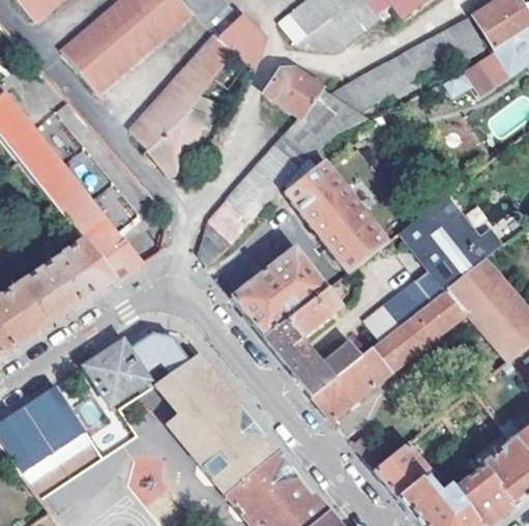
[(16,0),(32,18),(53,0),(16,0)]
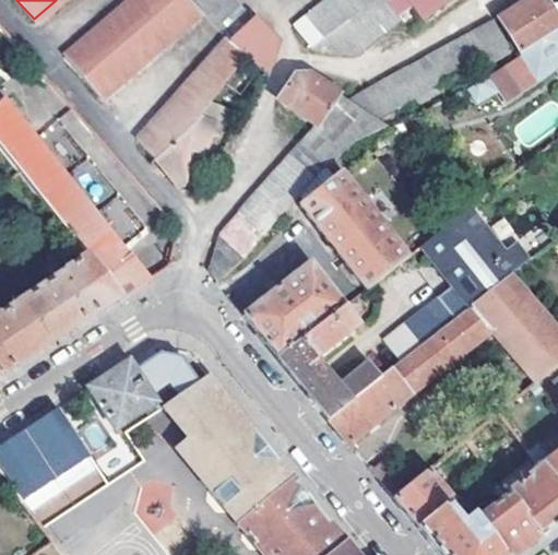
[(99,95),(202,9),(193,0),(123,0),(63,54),(99,95)]
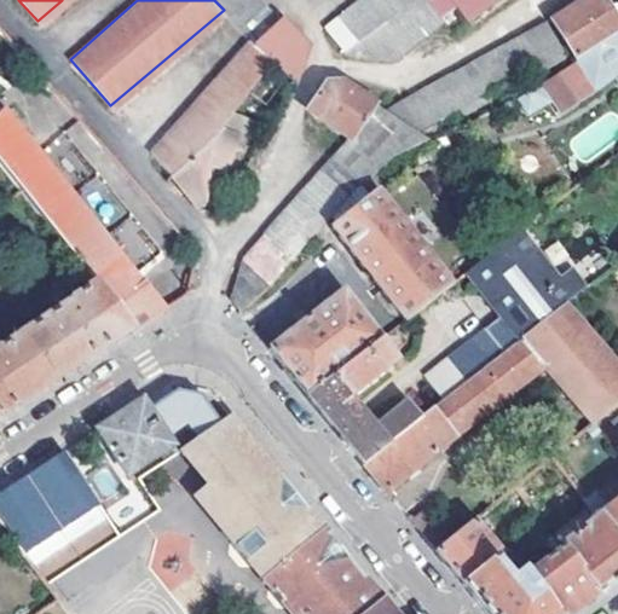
[(214,0),(224,10),(235,0),(214,0)]
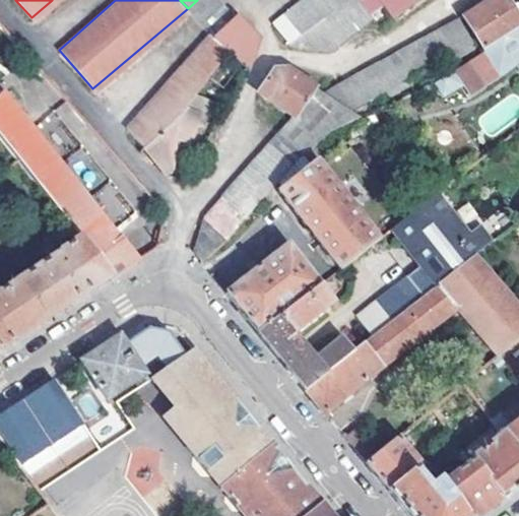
[(197,0),(188,8),(197,17),(214,0),(197,0)]
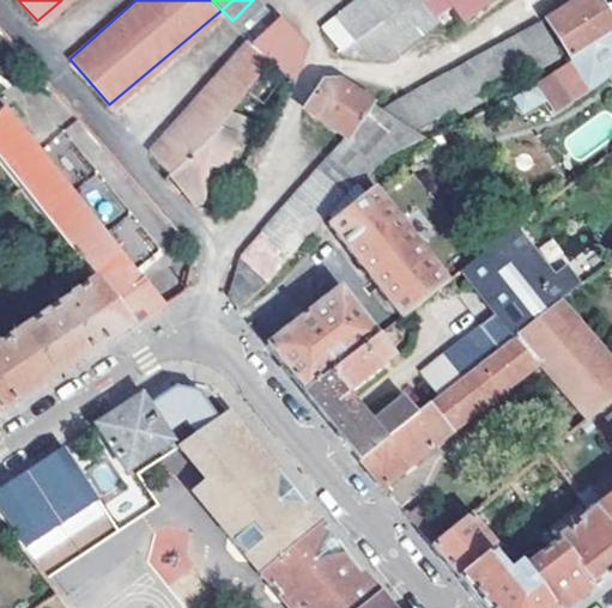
[(253,0),(232,20),(243,31),(266,10),(258,0),(253,0)]
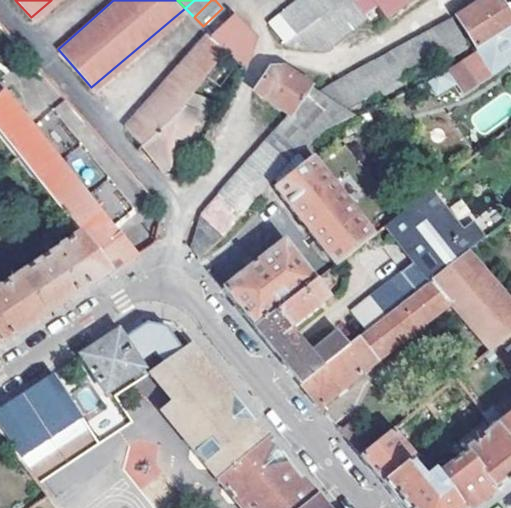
[(293,0),(289,3),(305,25),(315,17),(302,0),(293,0)]
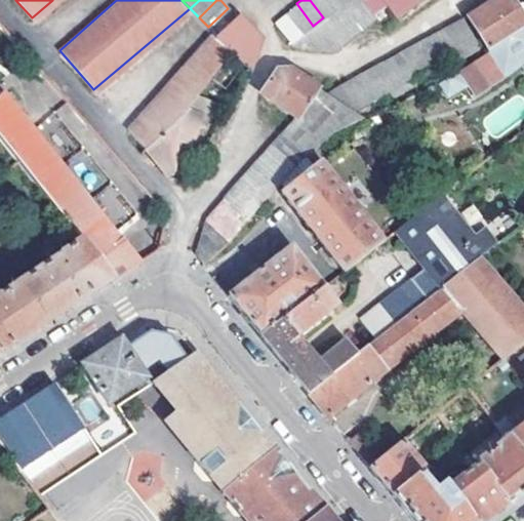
[(310,0),(323,17),(324,16),(335,8),(328,0),(310,0)]
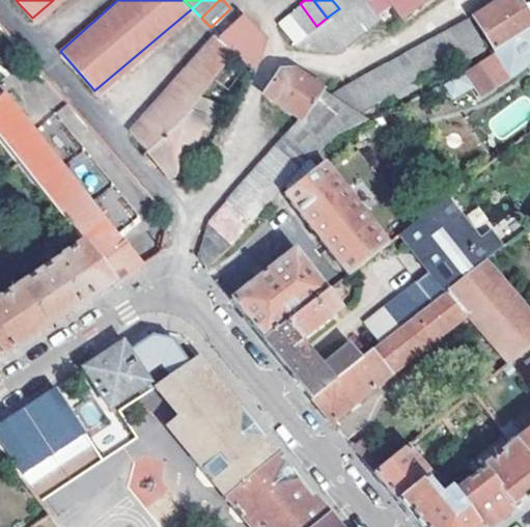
[(332,0),(339,8),(349,1),(347,0),(332,0)]
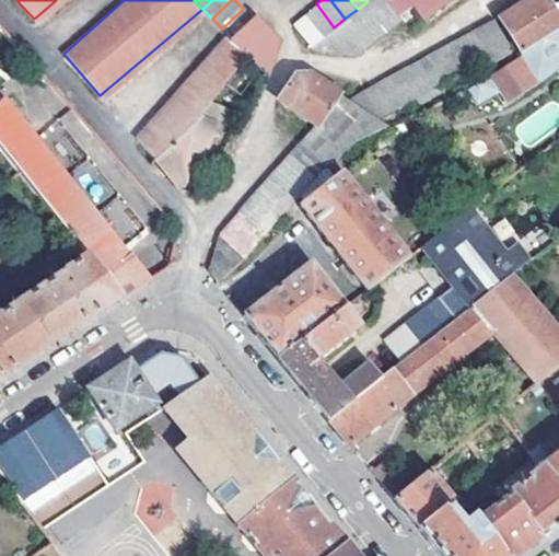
[(368,1),(358,9),(375,34),(387,24),(369,0),(368,1)]
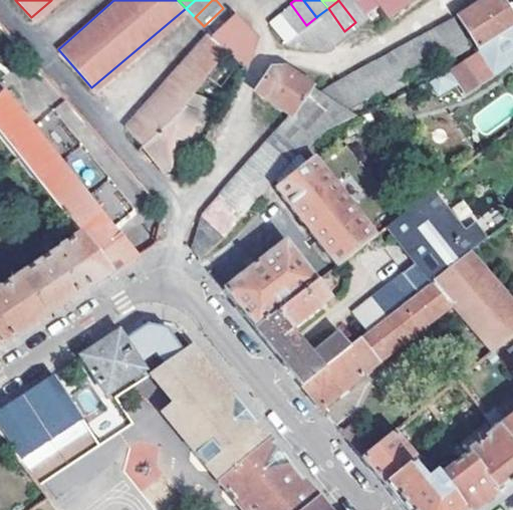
[(338,0),(355,22),(365,14),(363,11),(354,0),(338,0)]
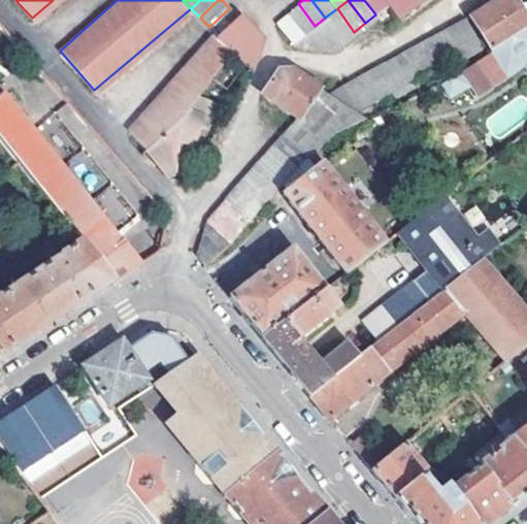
[(388,1),(397,14),(416,0),(364,0),(373,11),(388,1)]
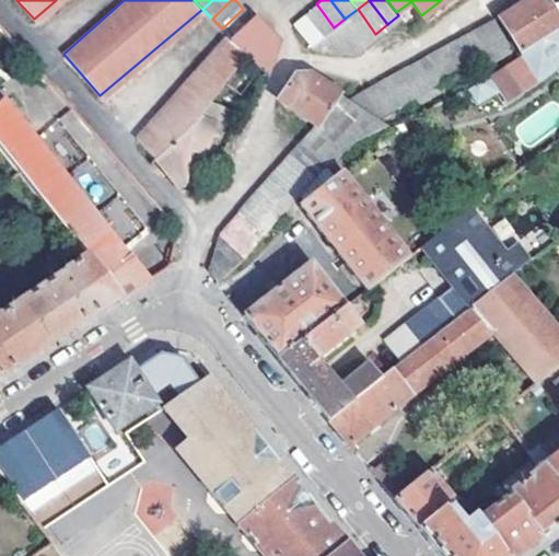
[(520,50),(558,25),(558,19),(550,6),(546,0),(522,0),(498,16),(520,50)]
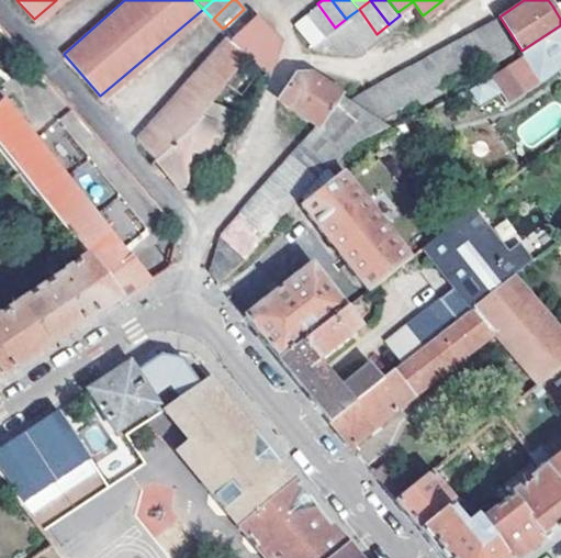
[(305,13),(323,36),(335,28),(317,3),(305,13)]
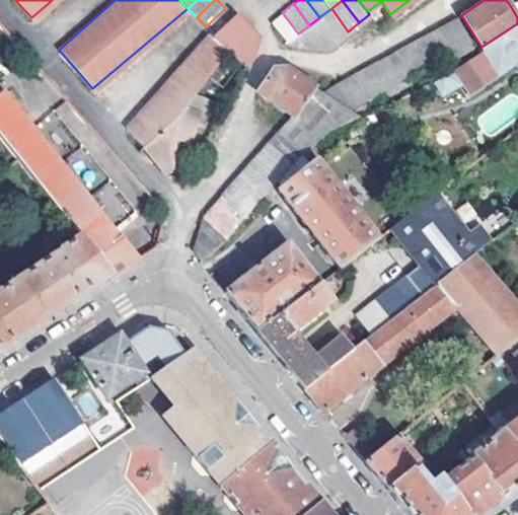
[(234,16),(225,8),(206,26),(210,31),(215,37),(234,16)]
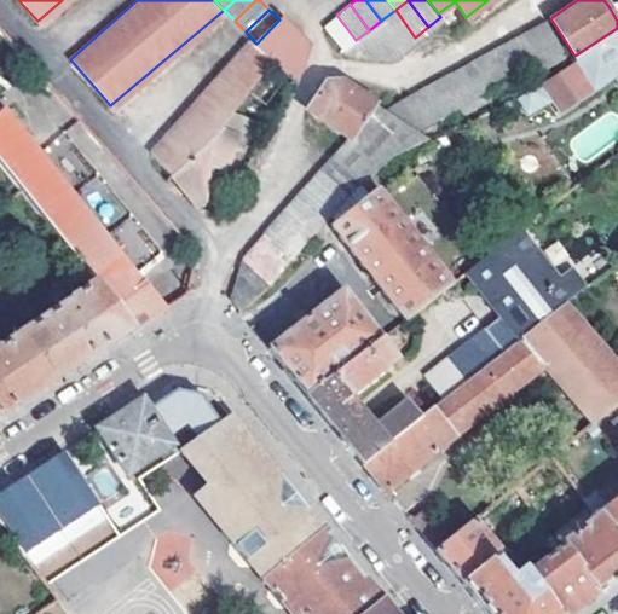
[(396,10),(382,19),(403,46),(415,38),(396,10)]
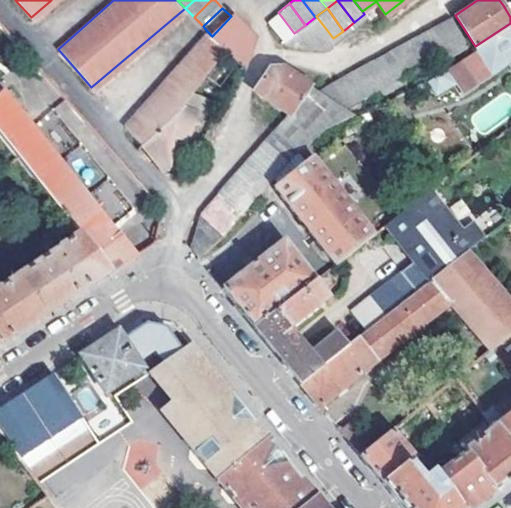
[(268,21),(284,41),(294,33),(278,12),(268,21)]
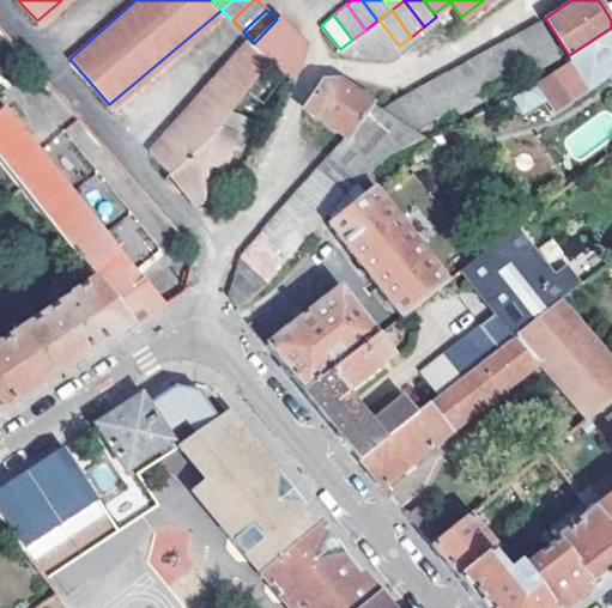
[(277,19),(254,43),(268,58),(285,74),(291,70),(301,44),(277,19)]
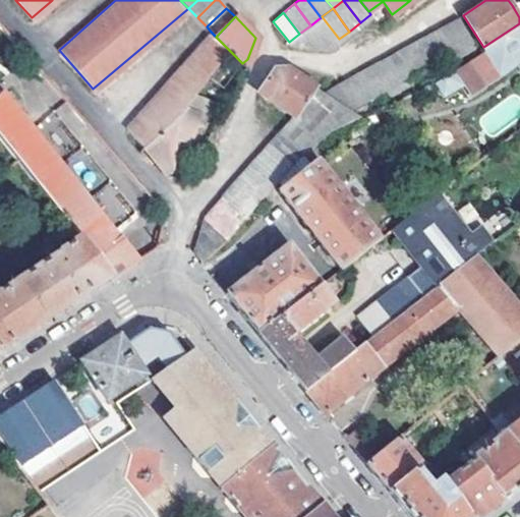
[(321,17),(310,25),(299,34),(289,42),(328,48),(339,39),(322,16),(321,17)]
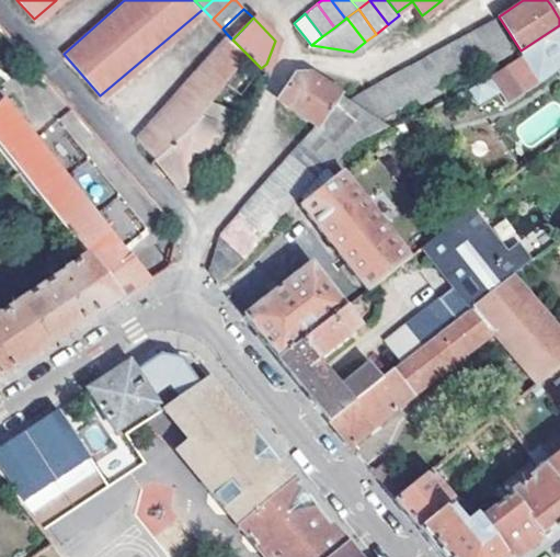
[(493,20),(481,26),(496,50),(510,44),(493,20)]
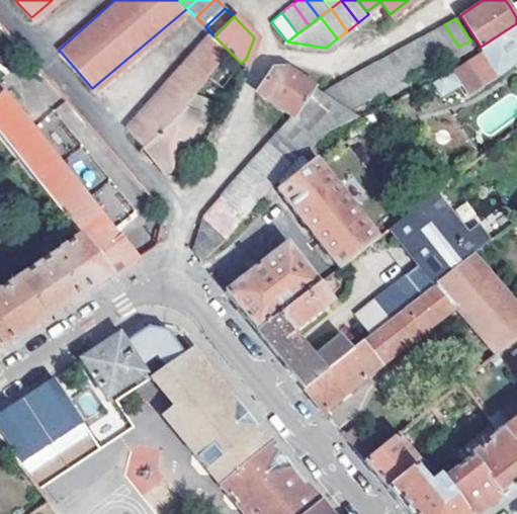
[(516,23),(481,47),(497,68),(502,74),(516,61),(516,23)]
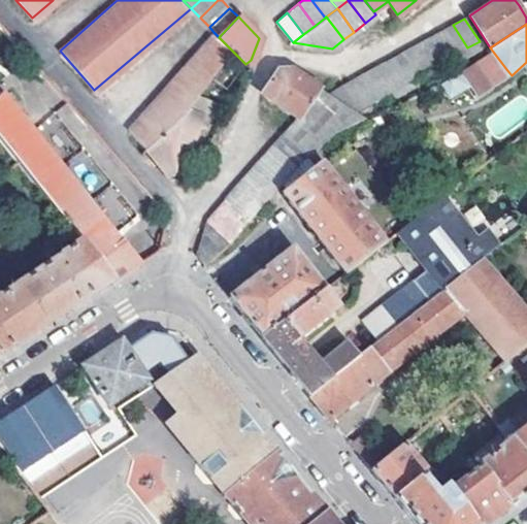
[(0,135),(19,161),(29,172),(81,239),(111,277),(135,263),(10,106),(29,90),(43,78),(44,77),(0,25),(0,135)]
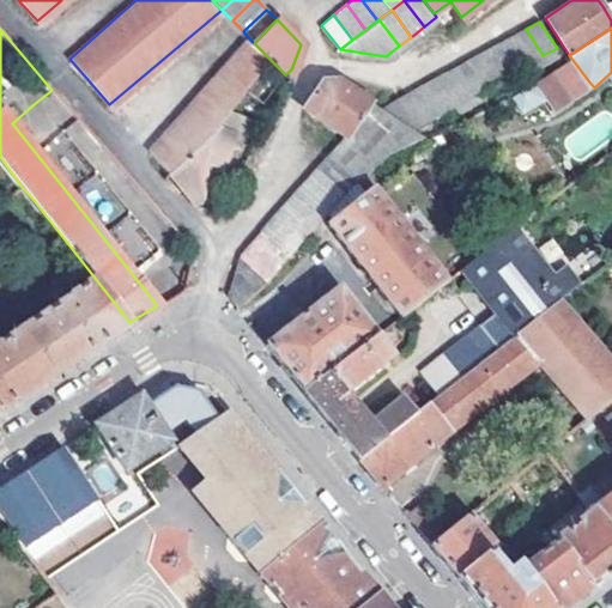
[(526,29),(511,37),(529,62),(543,55),(526,29)]
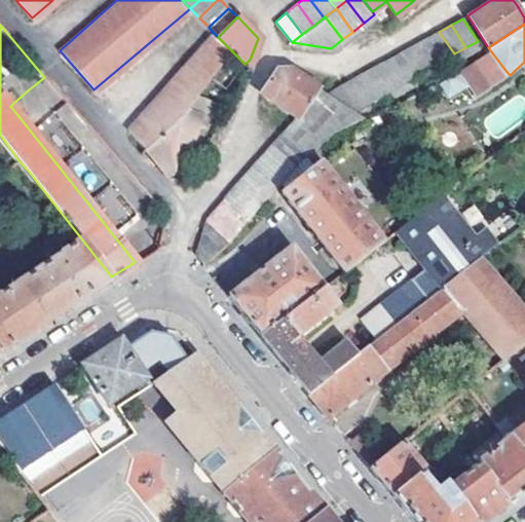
[(178,119),(230,49),(218,37),(213,32),(127,127),(144,145),(166,172),(175,164),(173,122),(178,119)]
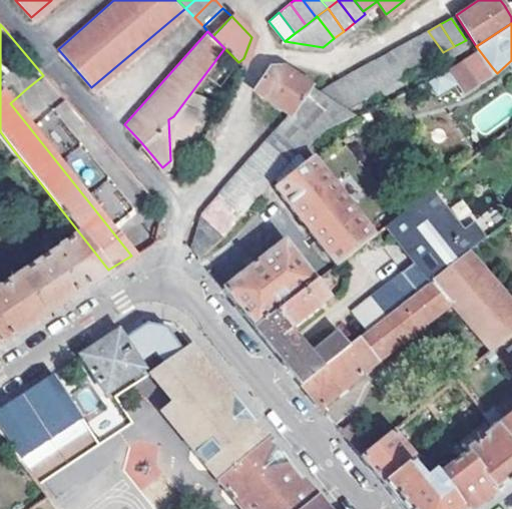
[(428,31),(416,37),(431,59),(443,52),(428,31)]
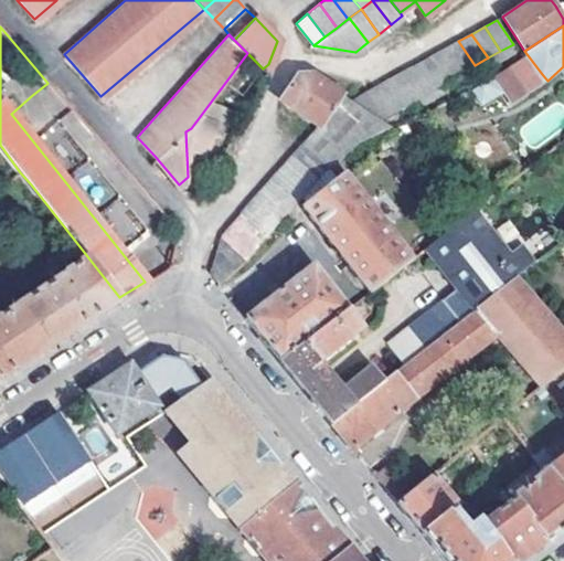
[(458,41),(445,49),(460,73),(475,65),(458,41)]
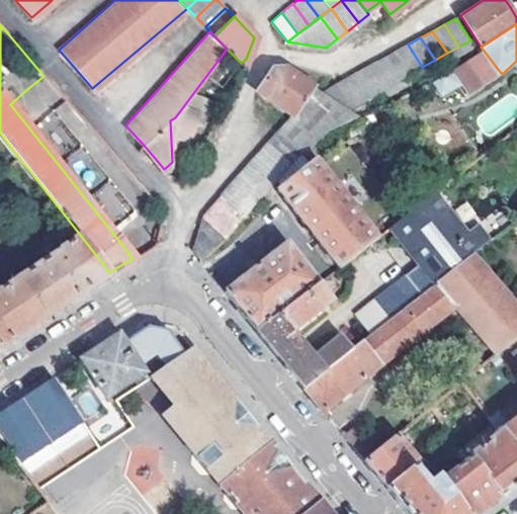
[(408,45),(397,51),(411,73),(422,67),(408,45)]
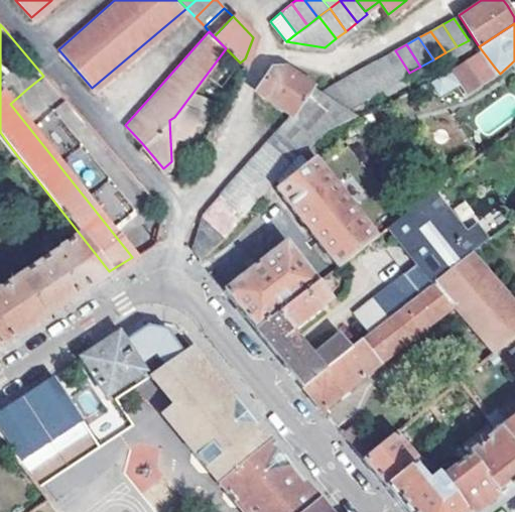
[(495,68),(479,46),(454,62),(472,86),(495,68)]
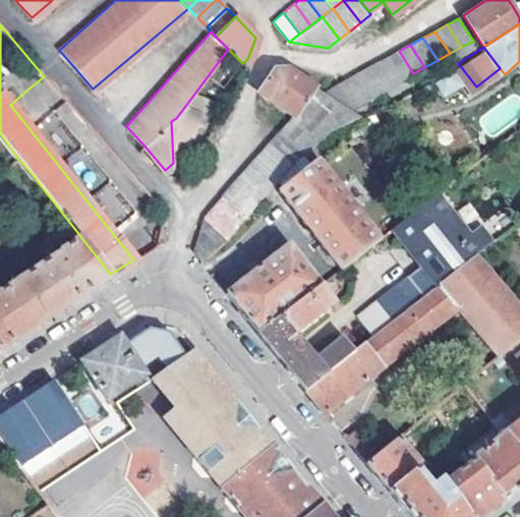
[(399,51),(387,58),(401,80),(413,73),(399,51)]
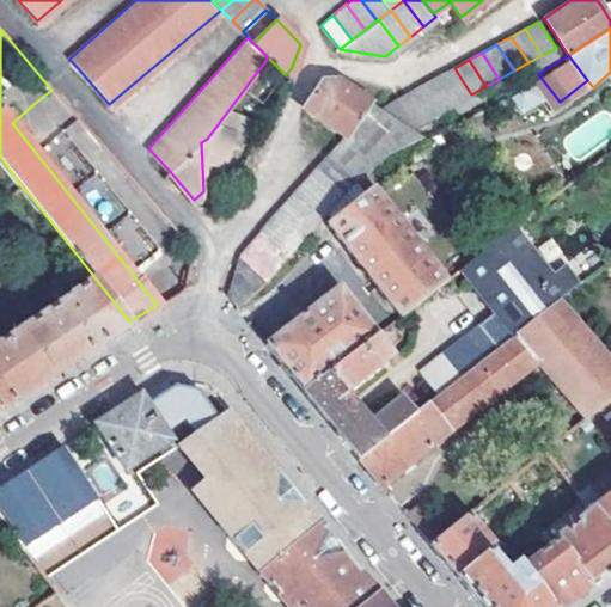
[(454,68),(440,75),(458,102),(471,94),(454,68)]
